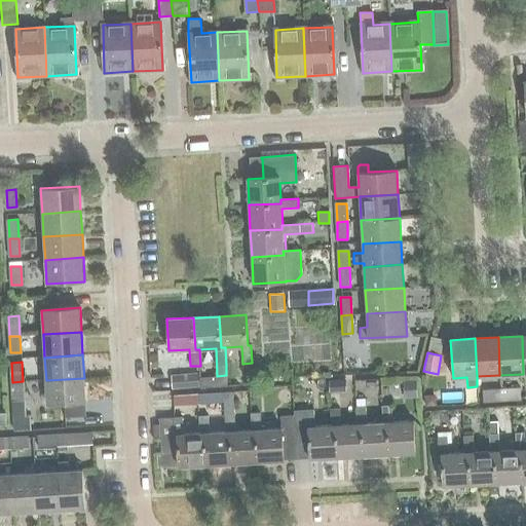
[(199,386),(198,374),(174,375),(175,388),(199,386)]
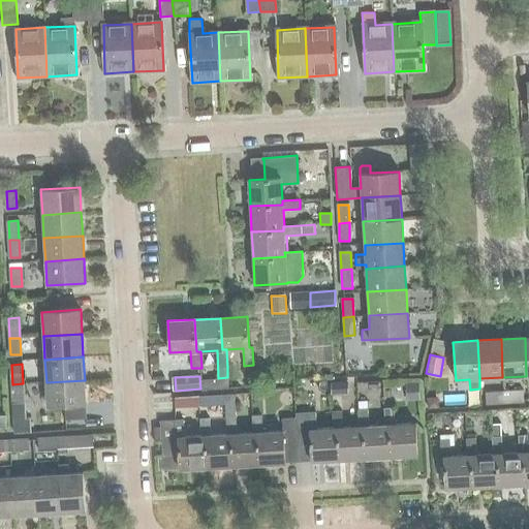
[(86,405),(85,380),(47,382),(48,406),(86,405)]
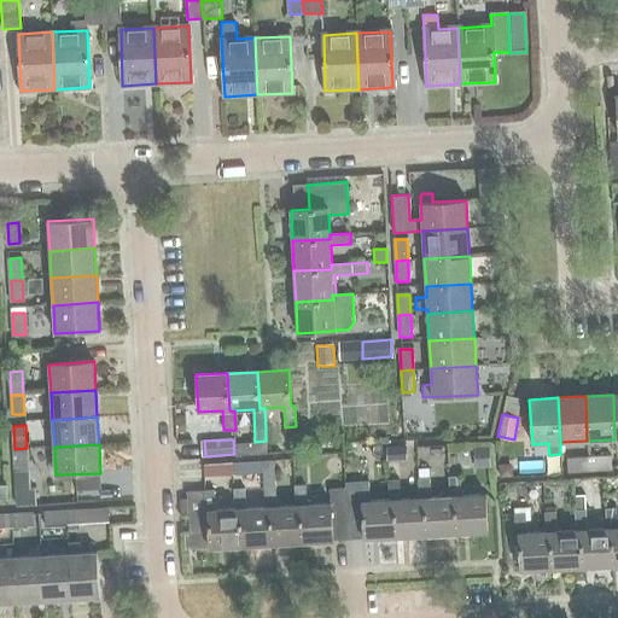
[(407,460),(406,447),(386,448),(388,461),(407,460)]
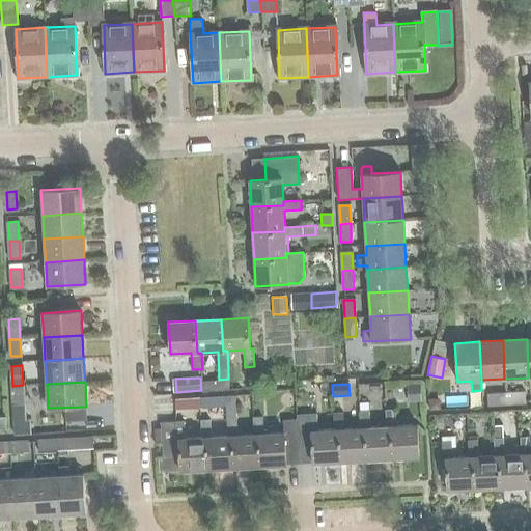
[(420,402),(420,384),(407,384),(407,402),(420,402)]
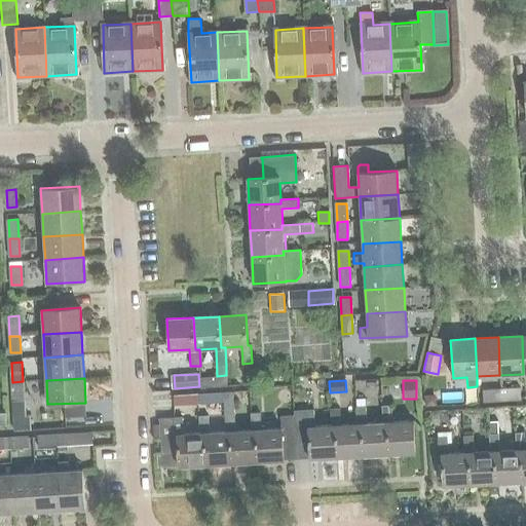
[(23,381),(12,382),(13,399),(24,399),(23,381)]
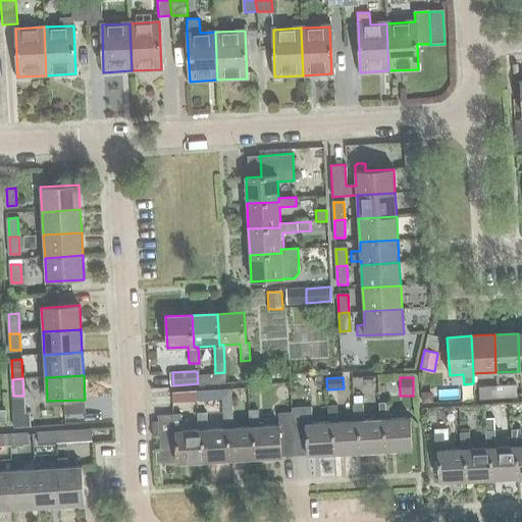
[(515,384),(497,385),(498,397),(515,396),(515,384)]
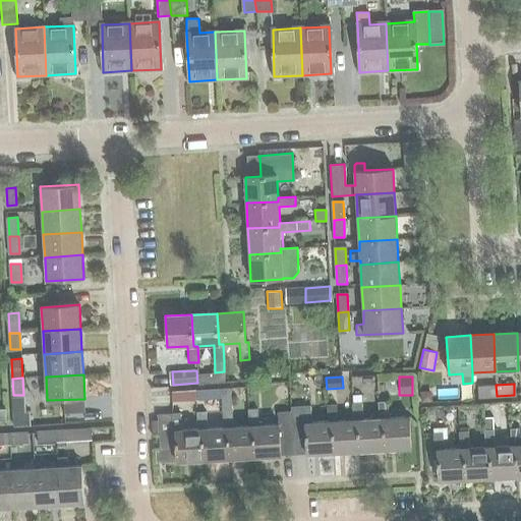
[(478,397),(497,396),(496,385),(477,386),(478,397)]
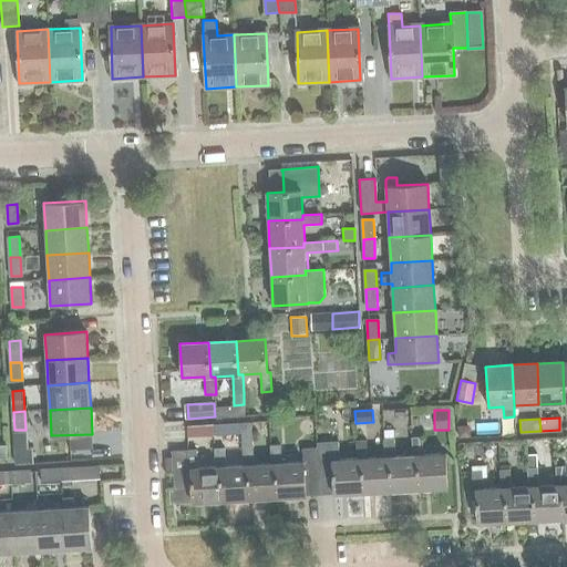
[(277,497),(275,463),(271,463),(254,464),(251,422),(241,423),(244,465),(247,465),(248,500),(277,497)]
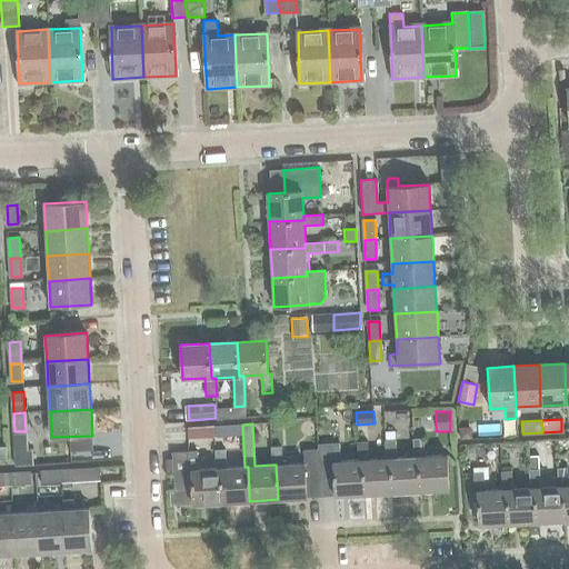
[(471,438),(470,427),(459,427),(460,439),(471,438)]
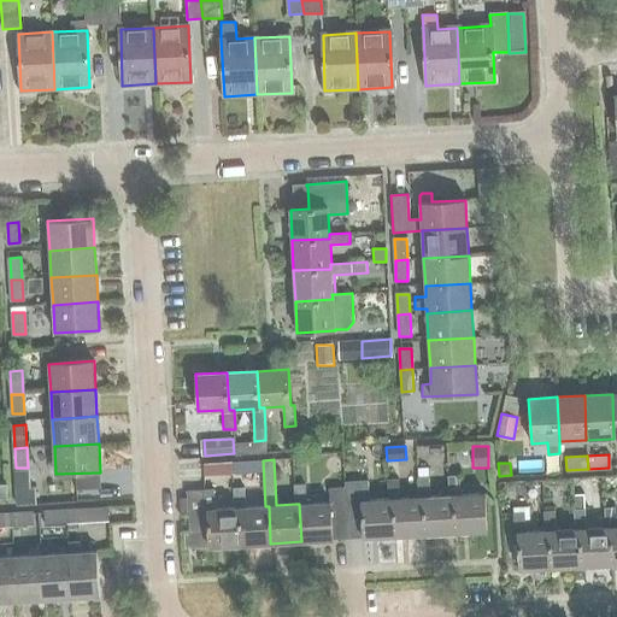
[(460,495),(459,475),(448,476),(450,495),(453,495),(454,533),(486,532),(485,493),(460,495)]
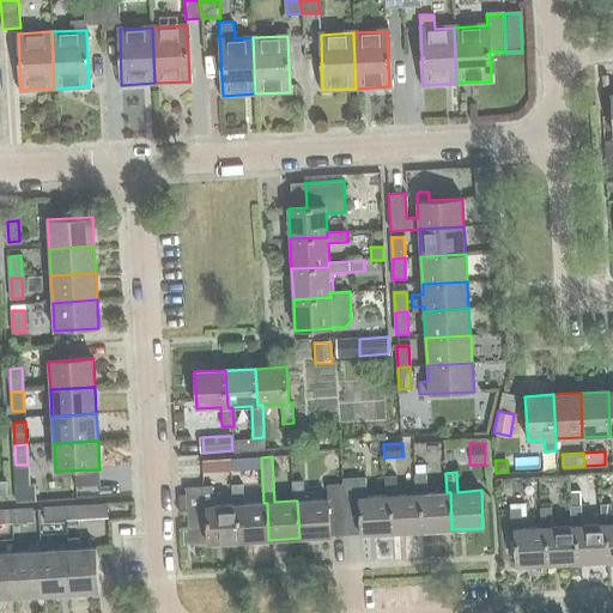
[(451,529),(450,492),(447,492),(445,492),(428,493),(426,474),(416,474),(416,493),(416,495),(419,493),(422,532),(451,529)]
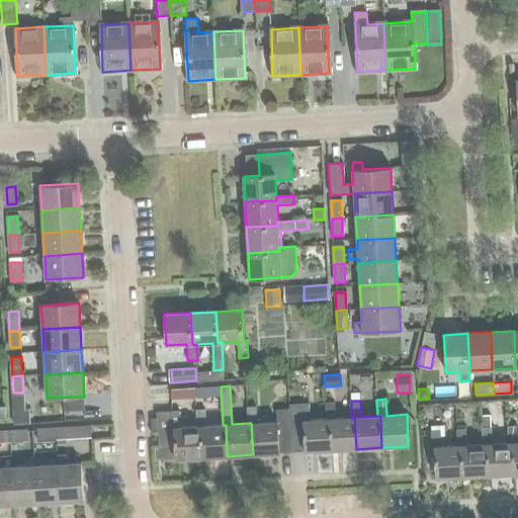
[(356,449),(354,417),(351,418),(351,417),(336,418),(335,402),(325,403),(326,419),(329,419),(331,450),(356,449)]
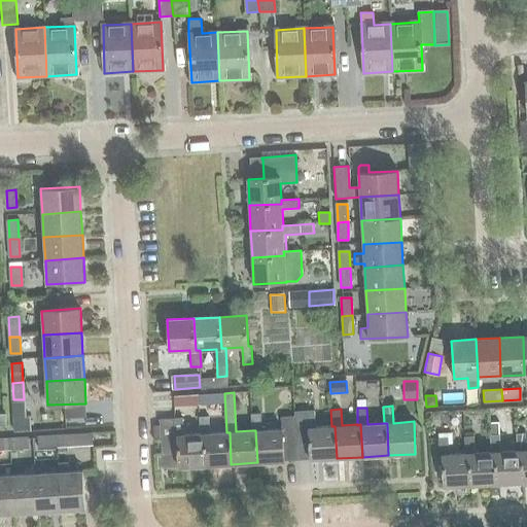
[(294,412),(294,416),(295,445),(310,445),(310,459),(337,458),(335,426),(331,426),(315,427),(314,410),(294,412)]
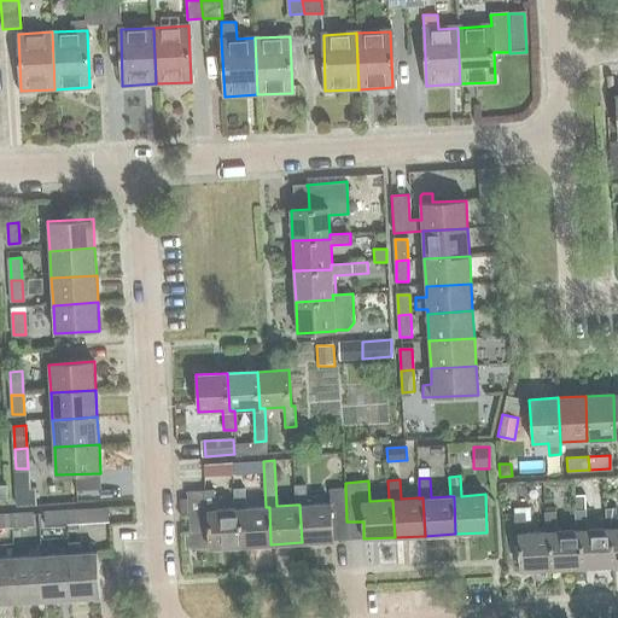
[(307,505),(305,485),(295,485),(296,505),(299,505),(302,542),(333,541),(332,523),(347,522),(345,488),(330,489),(330,503),(307,505)]
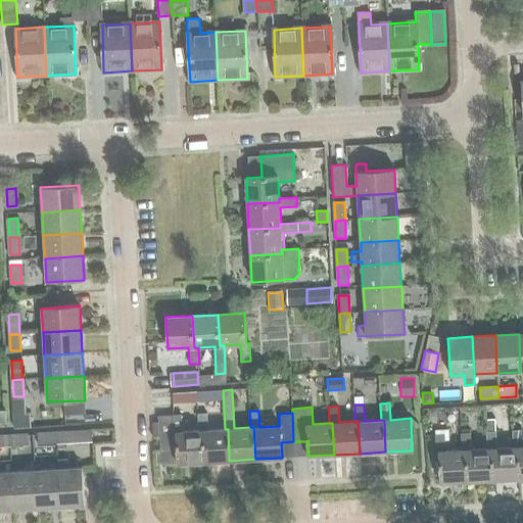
[(208,430),(207,413),(198,414),(199,430),(201,430),(203,462),(229,461),(228,429),(225,429),(208,430)]
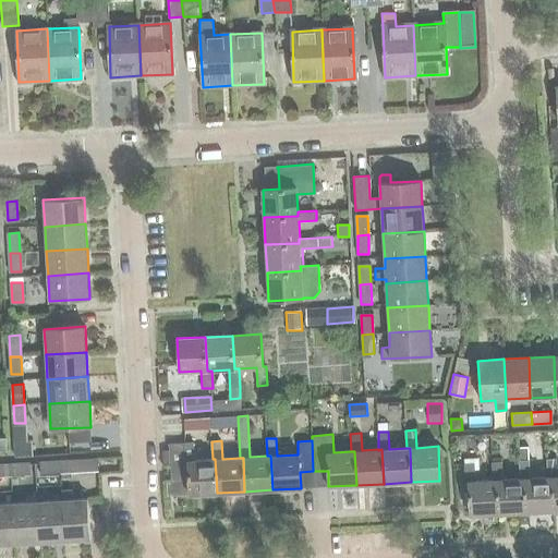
[(190,495),(217,493),(215,459),(213,459),(195,460),(194,443),(169,444),(169,450),(162,451),(162,463),(170,463),(171,483),(189,482),(190,495)]
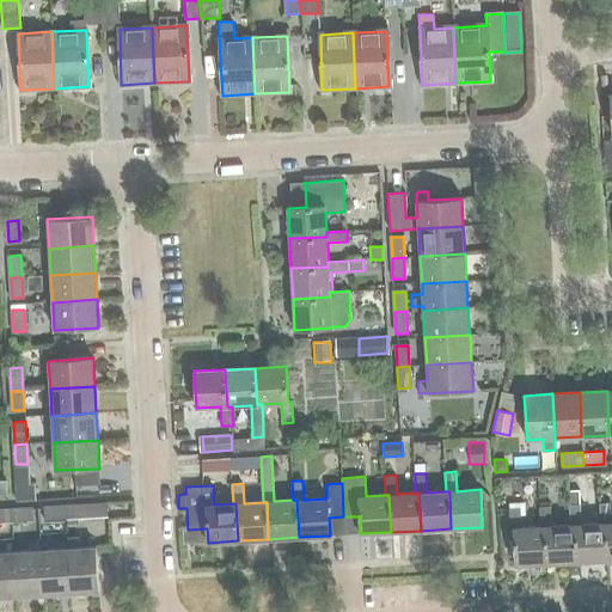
[(606,561),(605,524),(600,525),(600,524),(581,525),(580,490),(569,491),(570,525),(570,526),(574,526),(576,562),(606,561)]
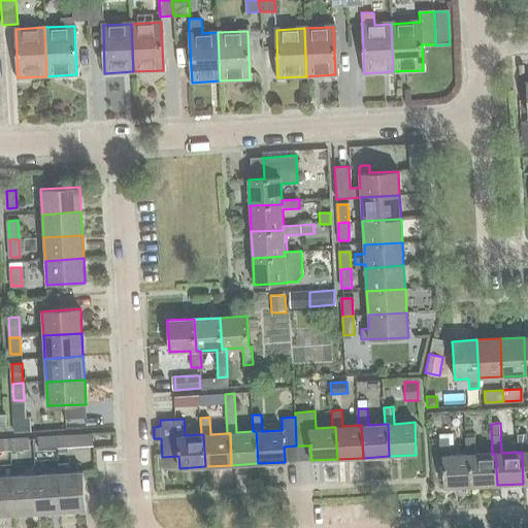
[(527,440),(526,434),(517,434),(518,452),(518,453),(522,452),(523,484),(527,483),(527,440)]
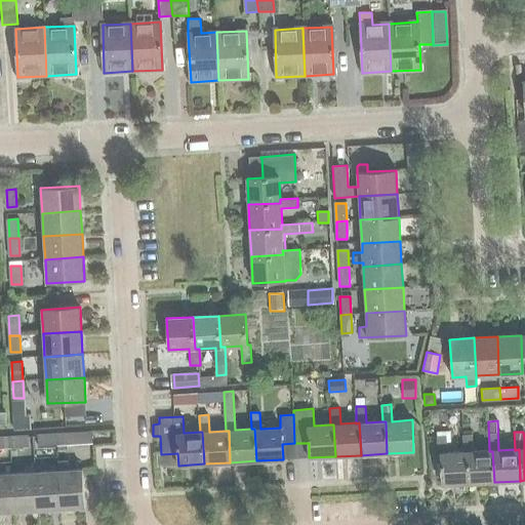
[(55,434),(55,445),(75,443),(74,433),(55,434)]
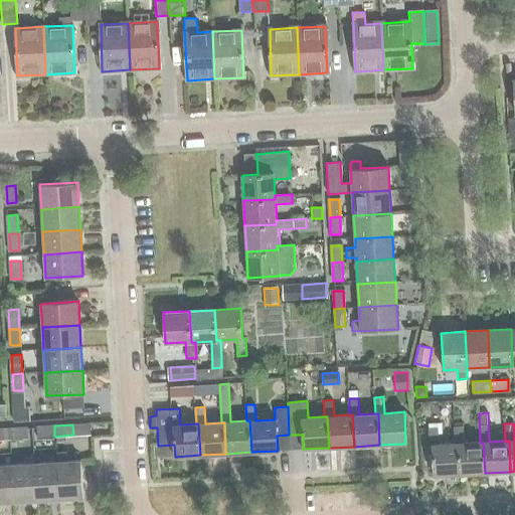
[(37,438),(54,437),(54,425),(36,426),(37,438)]
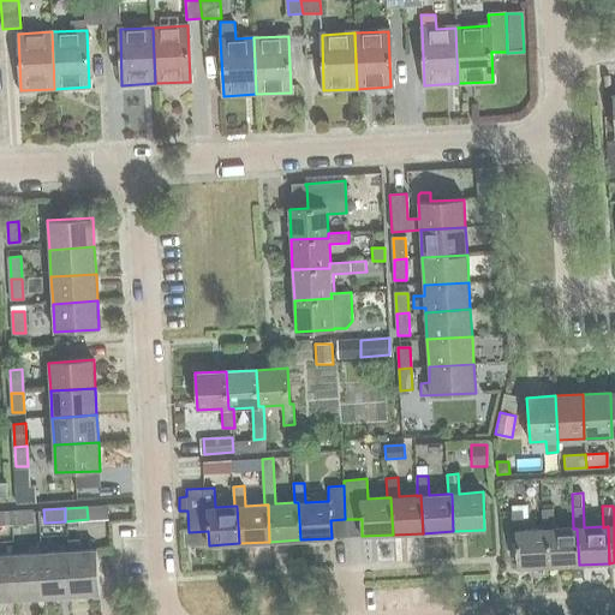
[(543,530),(547,530),(549,566),(579,565),(577,529),(573,529),(573,527),(572,527),(554,529),(553,509),(542,509),(543,530)]
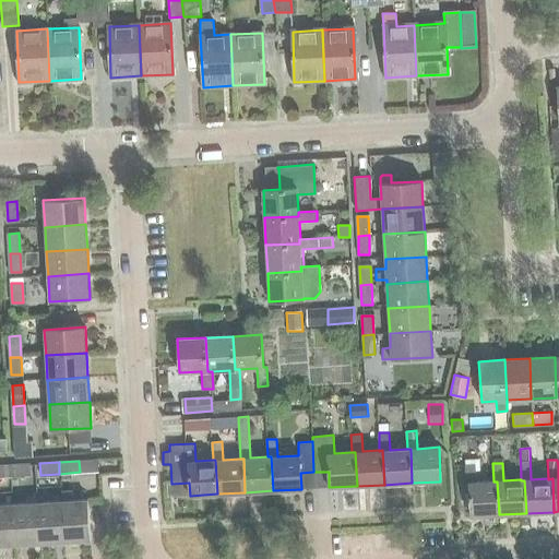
[(10,476),(30,475),(30,464),(9,465),(10,476)]
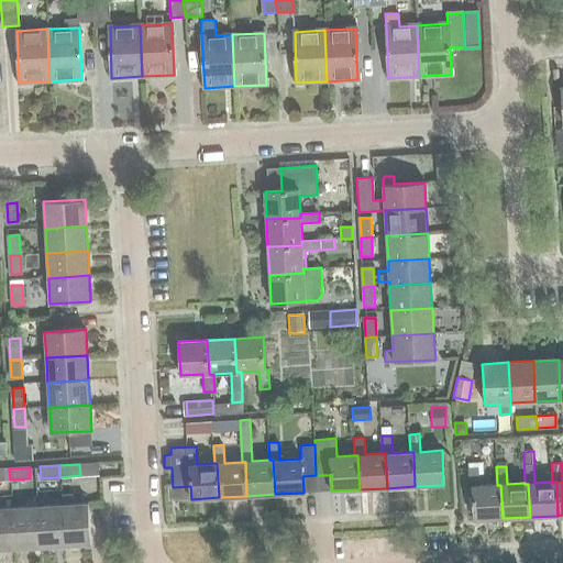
[(478,467),(468,467),(470,487),(473,487),(474,520),(503,518),(500,485),(497,485),(496,485),(479,485),(478,467)]
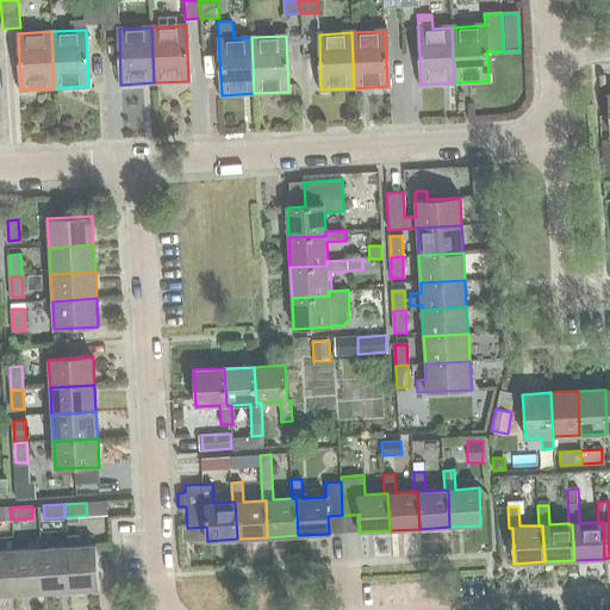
[(0,520),(11,520),(10,508),(0,508),(0,520)]
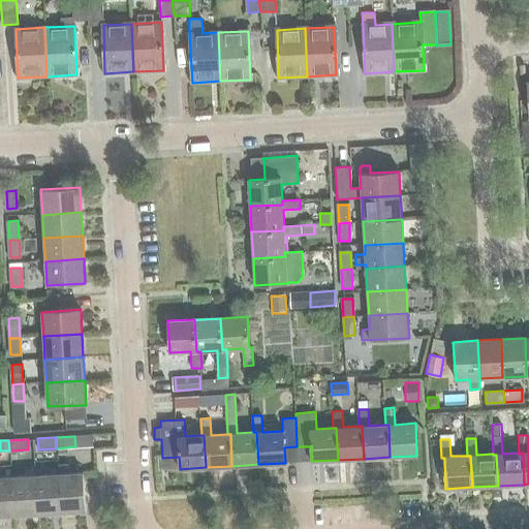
[(83,473),(68,474),(68,465),(58,465),(59,474),(58,475),(60,512),(86,511),(83,473)]
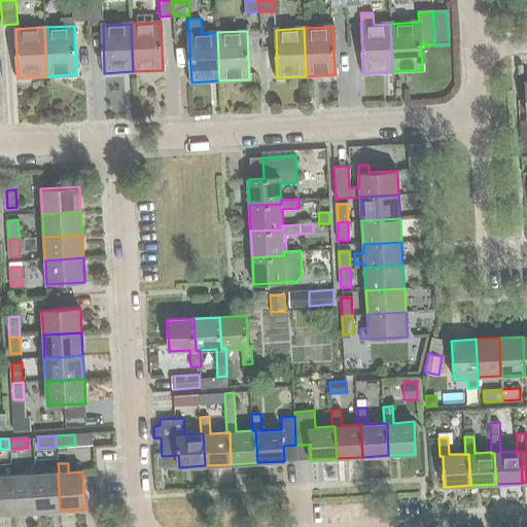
[(58,473),(34,475),(36,513),(60,511),(58,473)]
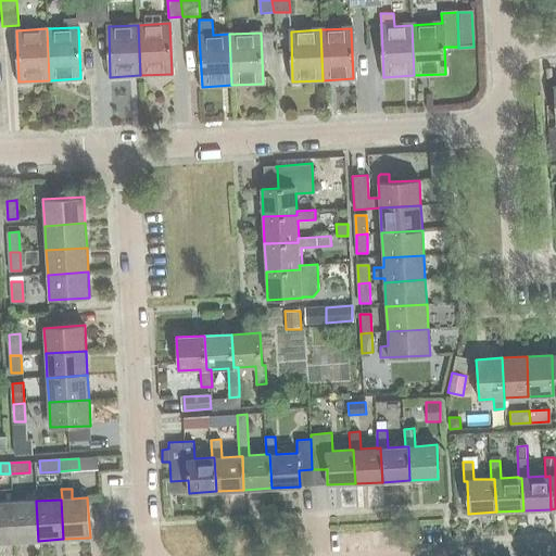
[(36,501),(11,502),(14,542),(38,541),(36,501)]
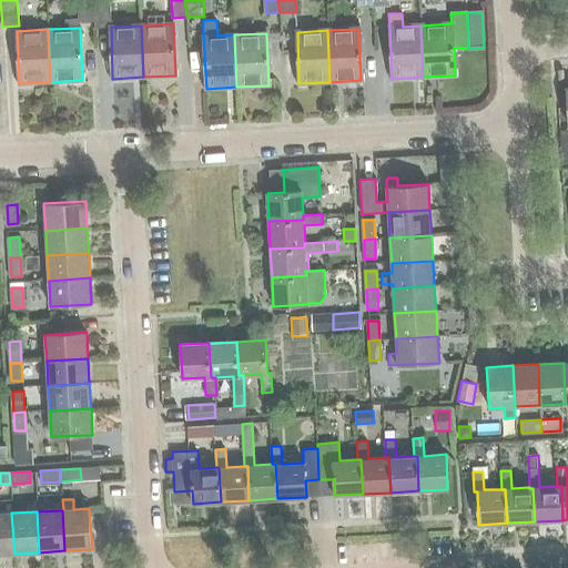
[(11,513),(0,513),(0,555),(14,554),(11,513)]
